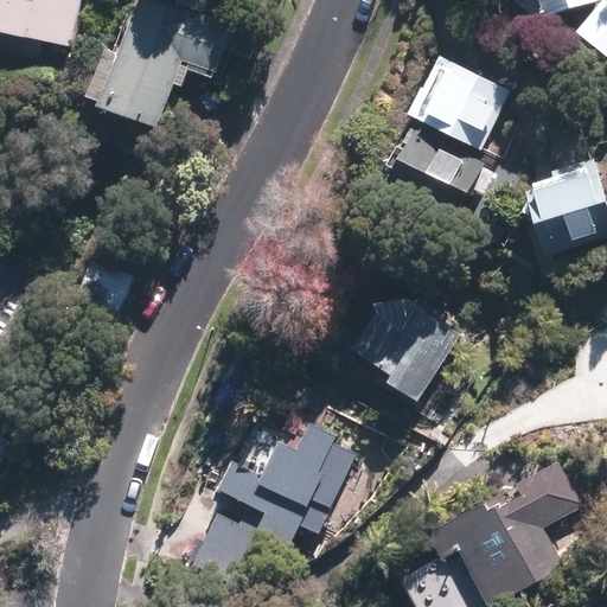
[(0,0),(0,55),(37,62),(40,45),(69,50),(77,0),(0,0)]
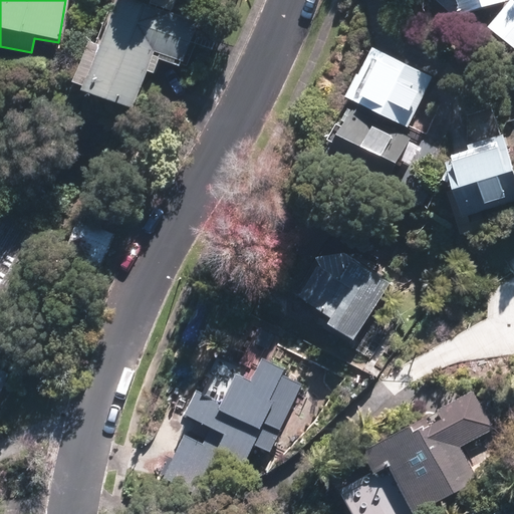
[(199,28),(126,0),(117,0),(82,92),(132,110),(154,54),(184,66),(199,28)]
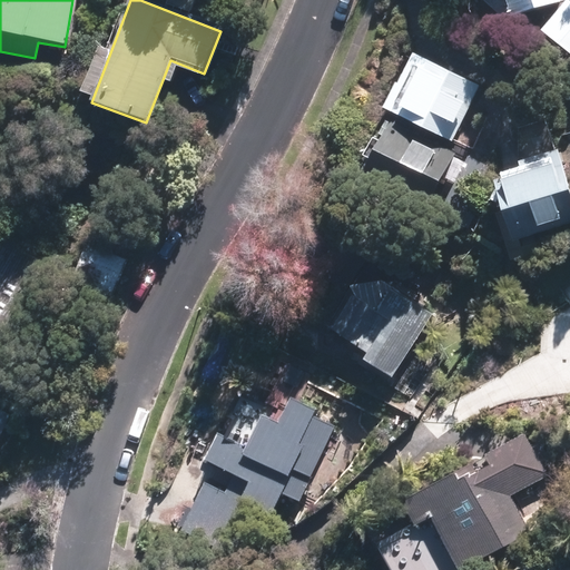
[(552,0),(504,0),(511,17),(554,3),(552,0)]
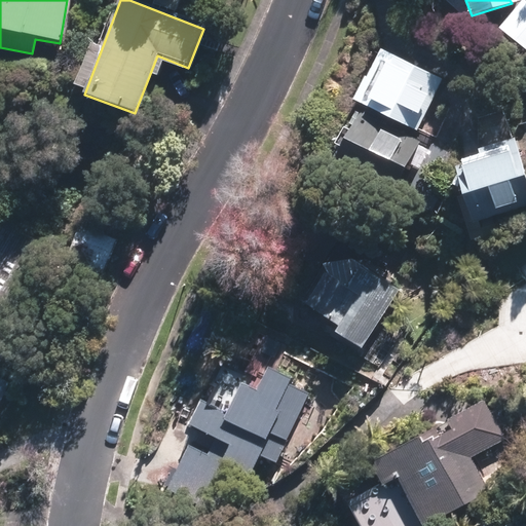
[(525,5),(523,3),(500,31),(525,50),(525,5)]
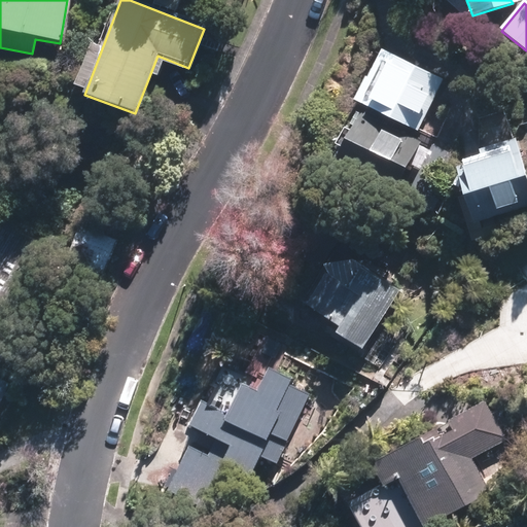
[(378,54),(354,101),(415,132),(440,83),(378,54)]
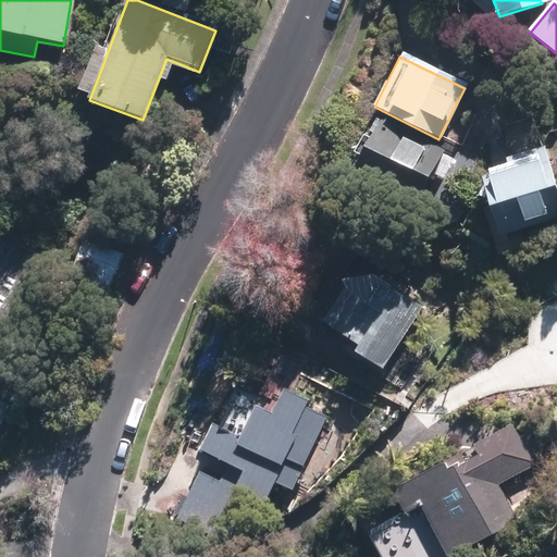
[(376,122),(351,171),(415,202),(438,152),(376,122)]
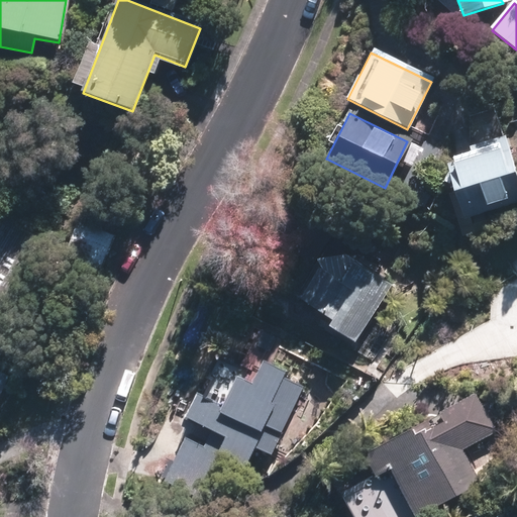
[(453,166),(446,168),(462,219),(516,201),(516,179),(504,138),(469,149),(471,156),(451,162),(453,166)]
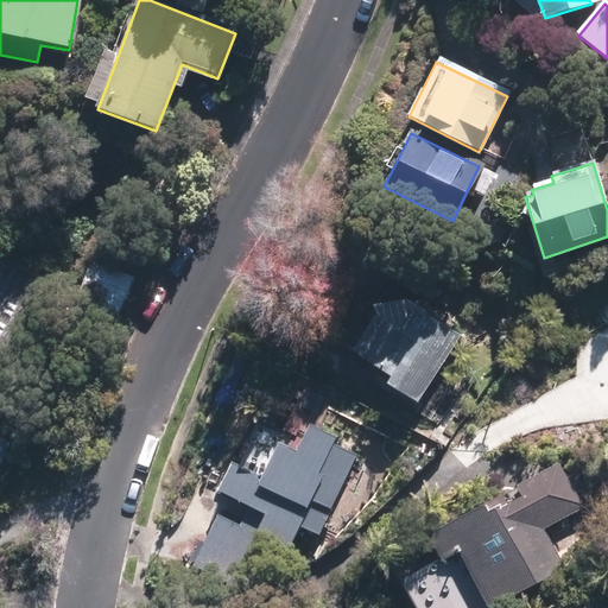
[(132,283),(92,264),(75,299),(116,317),(132,283)]
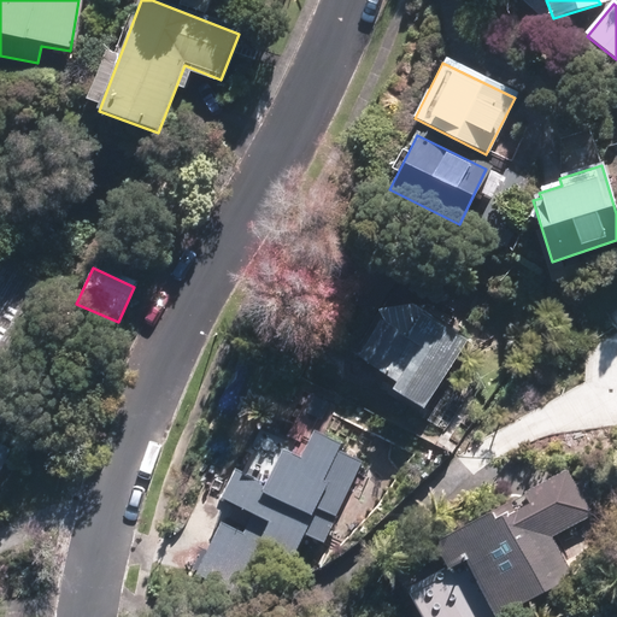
[(423,411),(460,347),(413,321),(400,342),(380,330),(362,360),(395,380),(389,391),(423,411)]
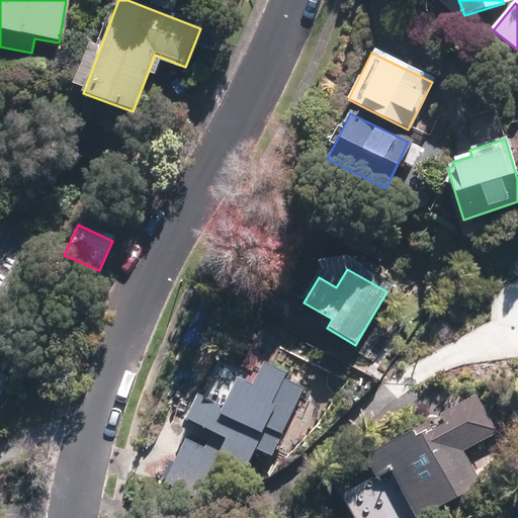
[(187,441),(169,481),(226,507),(253,447),(272,456),(304,387),(285,379),(289,370),(263,359),(251,385),(236,378),(218,370),(204,400),(198,397),(187,422),(224,438),(216,454),(187,441)]
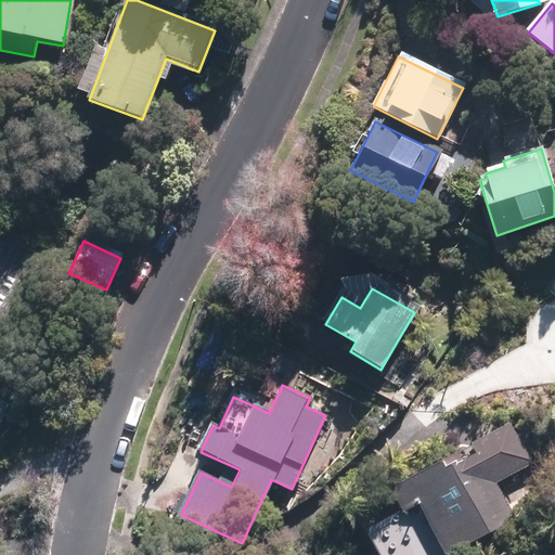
[(507,424),(386,491),(399,513),(415,504),(442,554),(444,554),(514,517),(494,481),(529,463),(507,424)]
